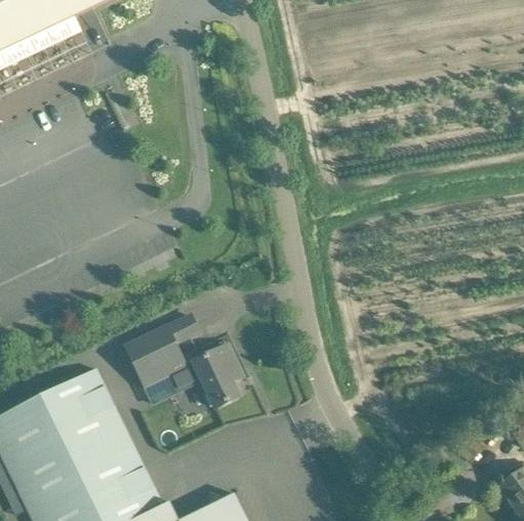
[(0,97),(155,24),(144,0),(0,0),(0,97)]
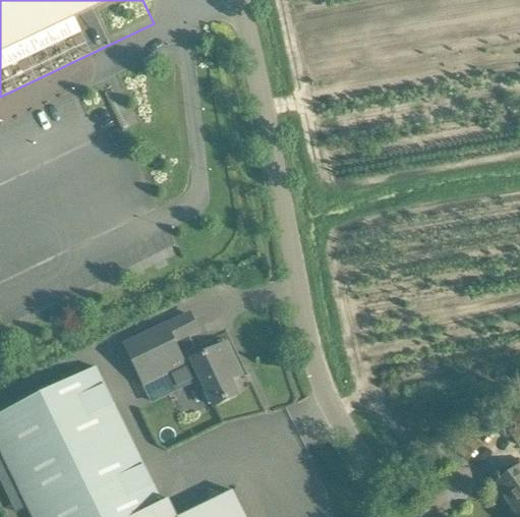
[(198,354),(188,333),(196,329),(188,311),(124,342),(145,383),(192,359),(191,357),(198,354)]
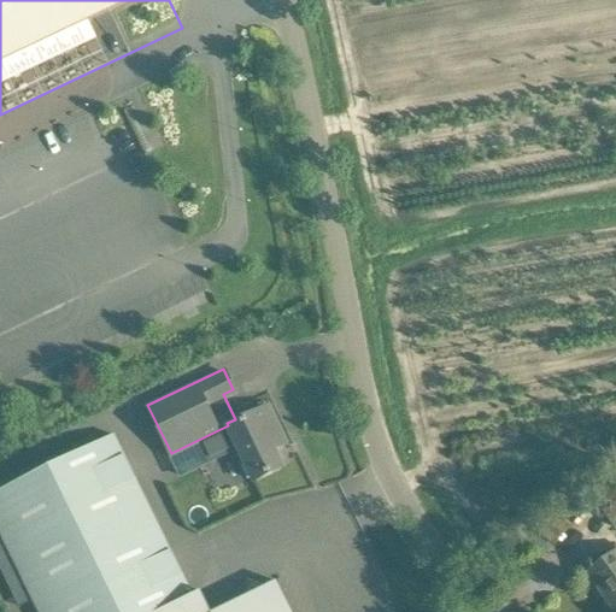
[(267,404),(235,419),(227,423),(228,425),(252,476),(281,463),(271,445),(283,439),(267,404)]
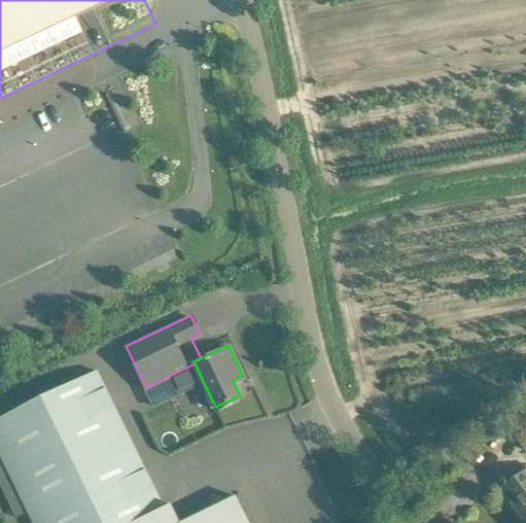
[(96,369),(0,415),(0,454),(33,522),(244,522),(231,495),(174,522),(165,504),(163,506),(96,369)]
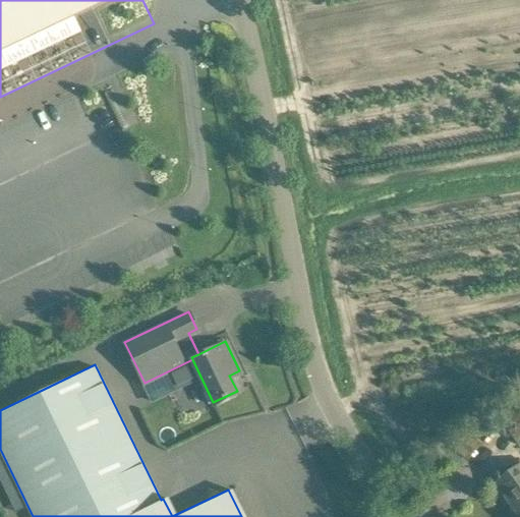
[(519,514),(519,462),(495,479),(519,514)]
